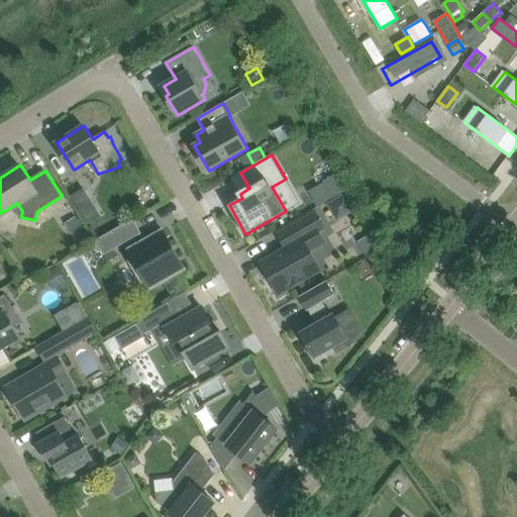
[(333,198),(324,182),(309,191),(318,206),(333,198)]
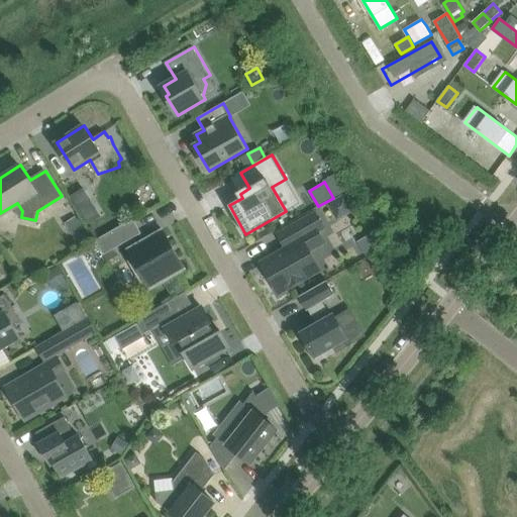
[(80,210),(92,202),(83,188),(71,196),(80,210)]
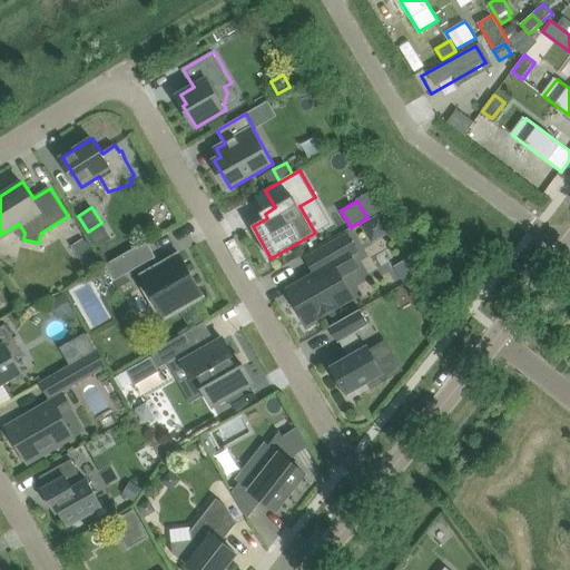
[(392,232),(381,213),(362,224),(372,243),(392,232)]
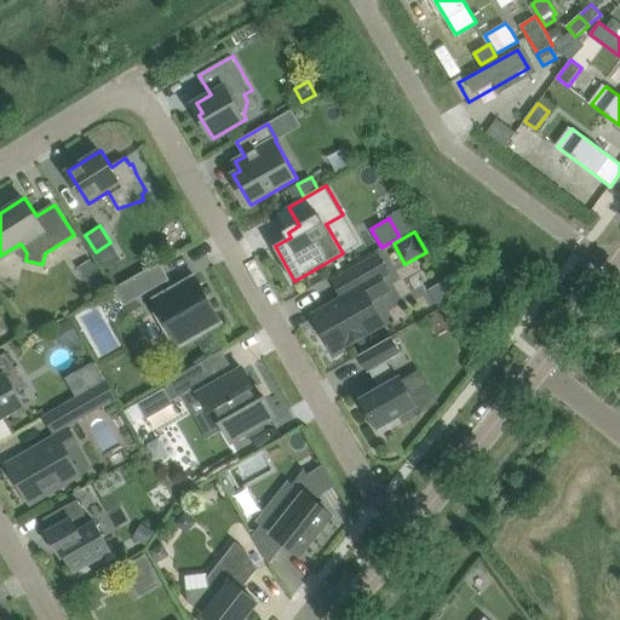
[(344,298),(317,313),(327,329),(323,332),(333,349),(337,348),(339,351),(375,329),(366,311),(371,308),(368,303),(382,296),(385,285),(388,283),(384,277),(390,274),(379,256),(334,281),(344,298)]
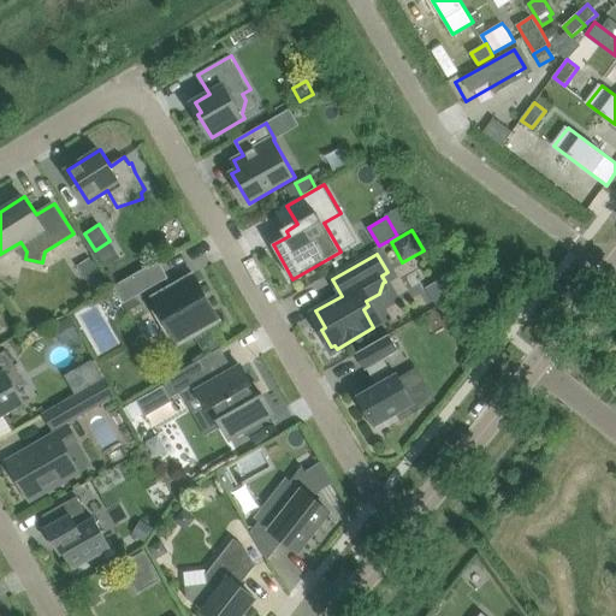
[(90,258),(78,266),(86,277),(98,268),(90,258)]
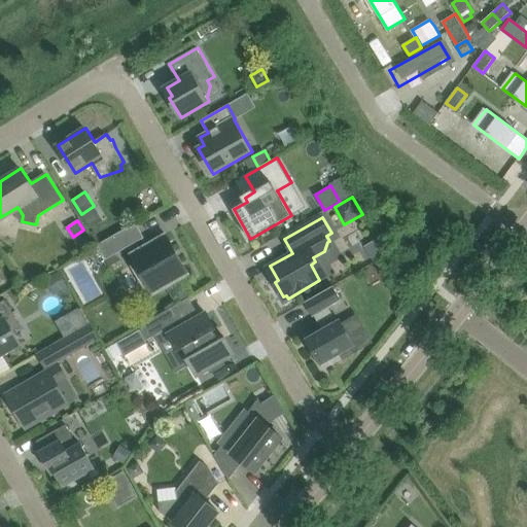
[(137,223),(98,245),(106,260),(145,238),(137,223)]
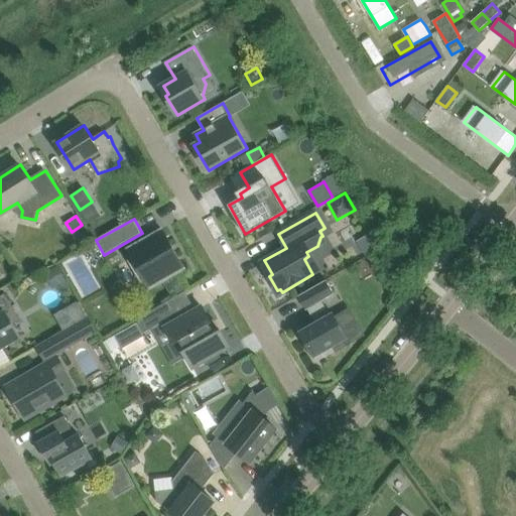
[(129,260),(142,283),(146,280),(151,288),(185,268),(163,230),(129,250),(134,257),(129,260)]
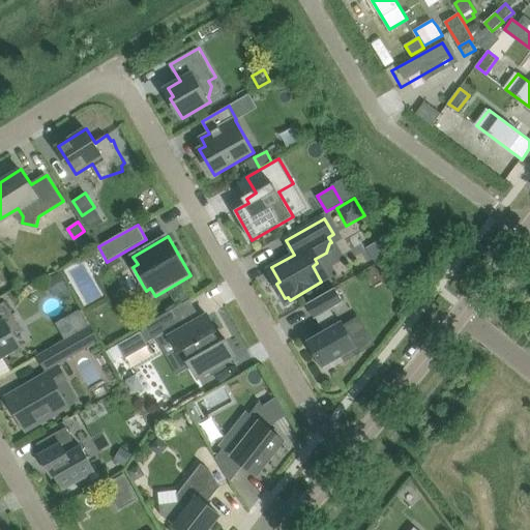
[(54,296),(63,292),(65,296),(70,293),(59,272),(45,281),(54,296)]
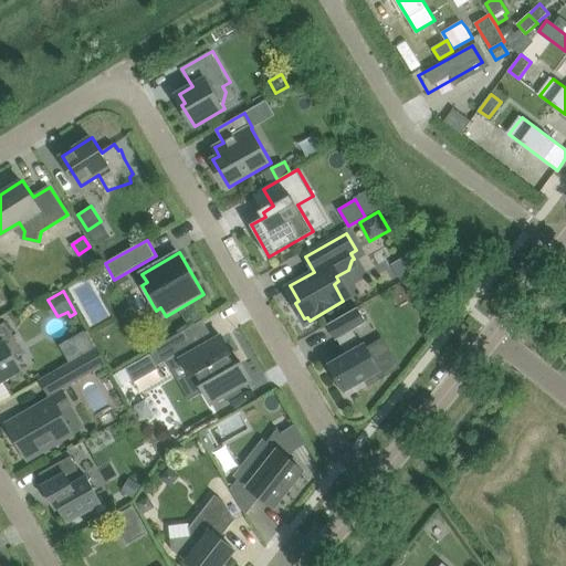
[(359,307),(328,325),(337,341),(338,339),(347,355),(331,365),(336,375),(334,376),(344,392),(346,391),(348,397),(368,386),(365,380),(381,371),(366,344),(363,346),(354,331),(367,323),(359,307)]
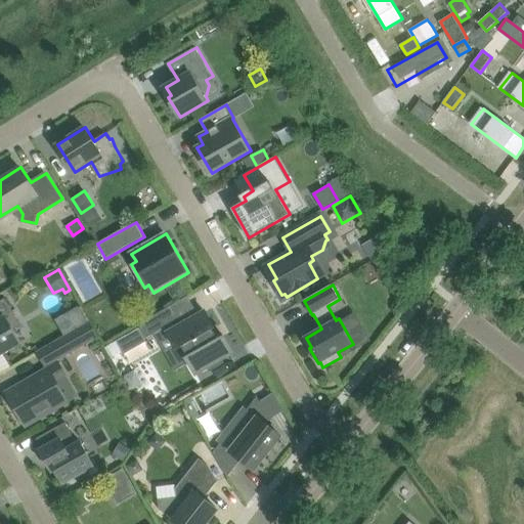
[(0,354),(22,343),(15,334),(16,333),(14,329),(22,324),(6,298),(0,301),(0,354)]
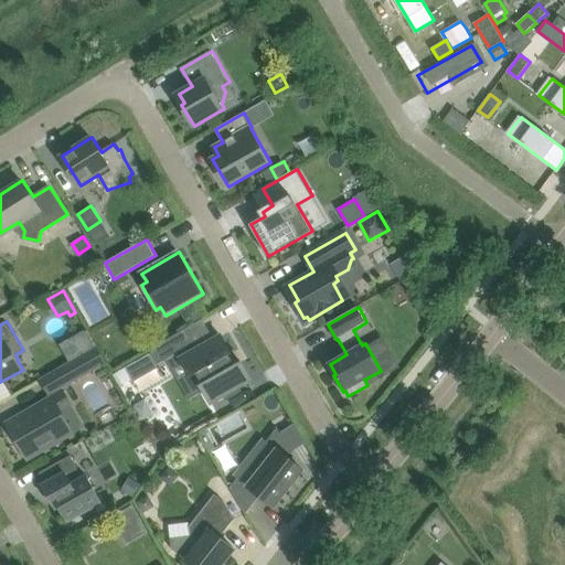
[(179,353),(190,347),(182,332),(170,338),(155,347),(163,362),(168,360),(179,353)]
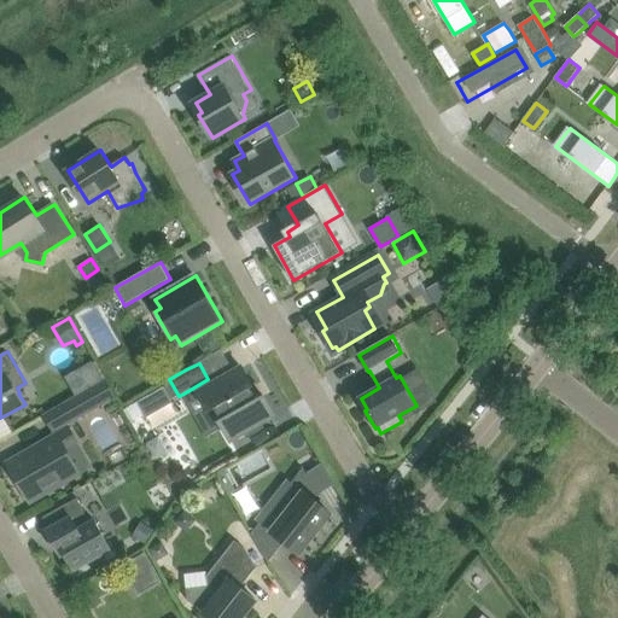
[(199,392),(210,412),(214,409),(232,441),(246,432),(249,436),(264,427),(261,424),(275,415),(266,396),(261,398),(243,367),(199,392)]
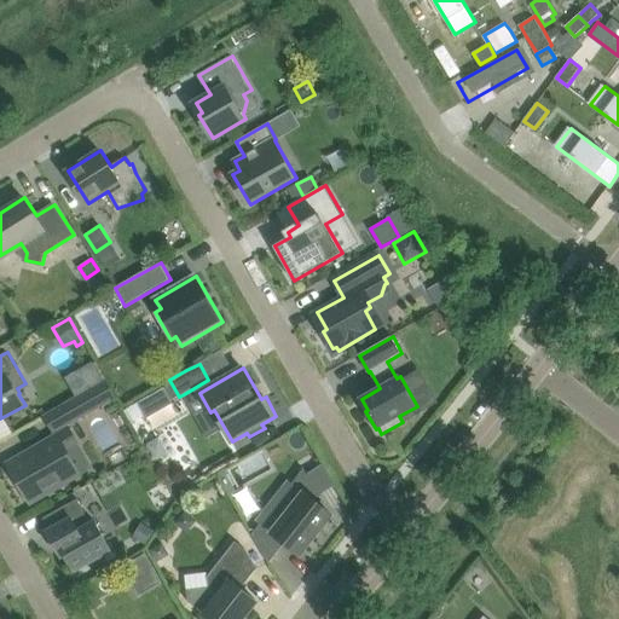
[(108,381),(45,416),(55,433),(117,397),(108,381)]
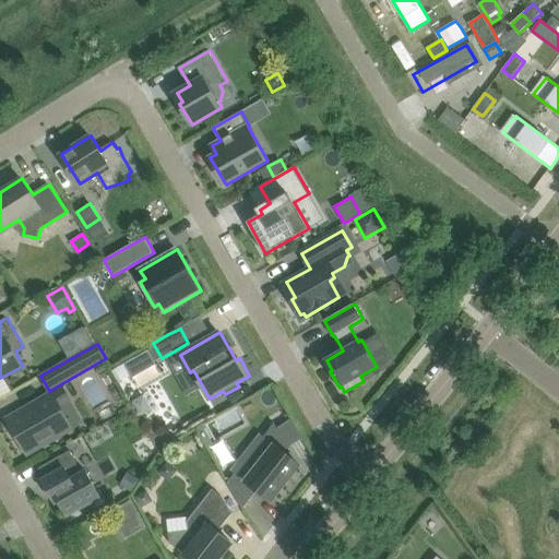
[(60,405),(70,400),(63,388),(54,393),(8,419),(27,453),(73,427),(60,405)]
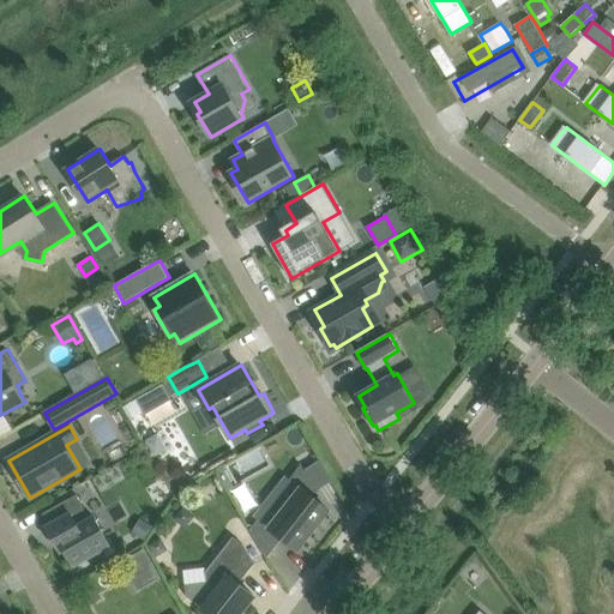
[(259,519),(251,530),(268,559),(283,539),(299,551),(330,511),(313,498),(318,492),(319,492),(302,465),(290,480),(286,476),(256,516),(259,519)]
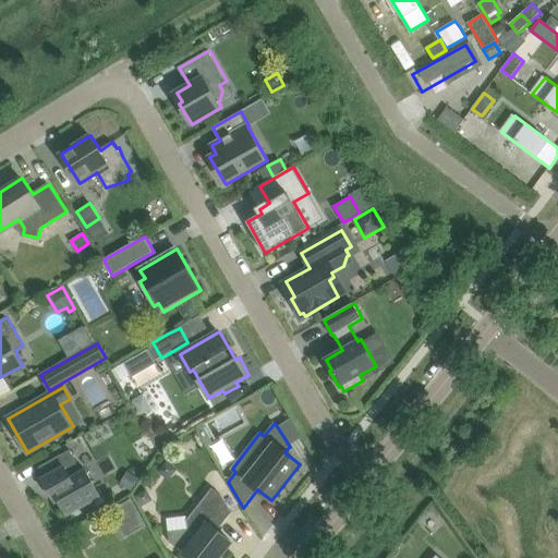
[(214,443),(203,424),(197,427),(208,446),(214,443)]
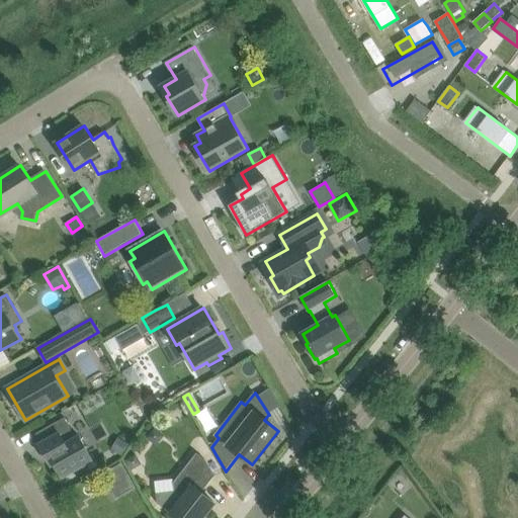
[(80,437),(77,439),(71,430),(73,429),(66,417),(49,427),(54,438),(39,445),(52,465),(55,463),(63,477),(94,459),(80,437)]
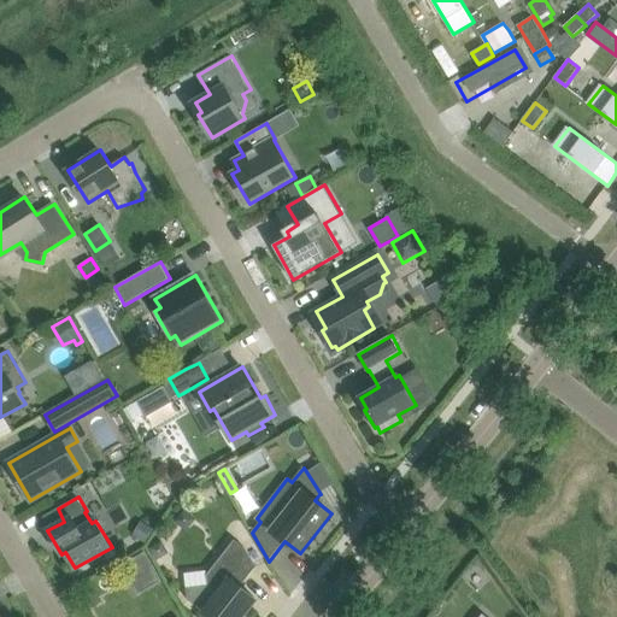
[(142,521),(134,535),(146,542),(154,528),(142,521)]
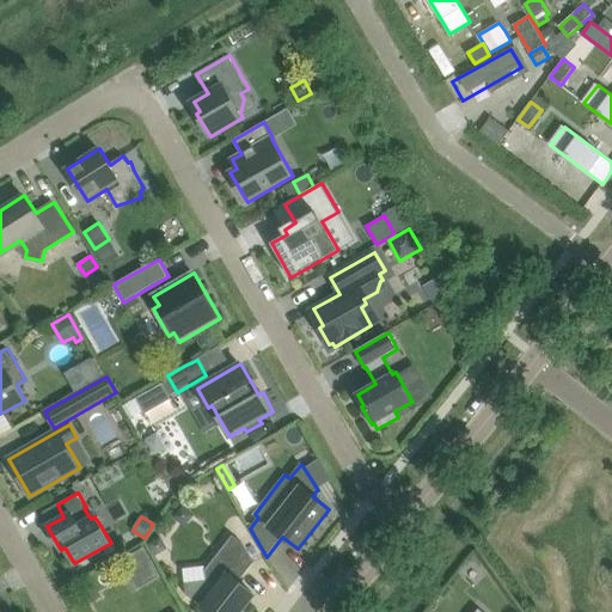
[(187,594),(202,607),(208,611),(242,611),(256,595),(239,582),(255,562),(244,543),(234,536),(206,570),(207,580),(185,582),(187,594)]
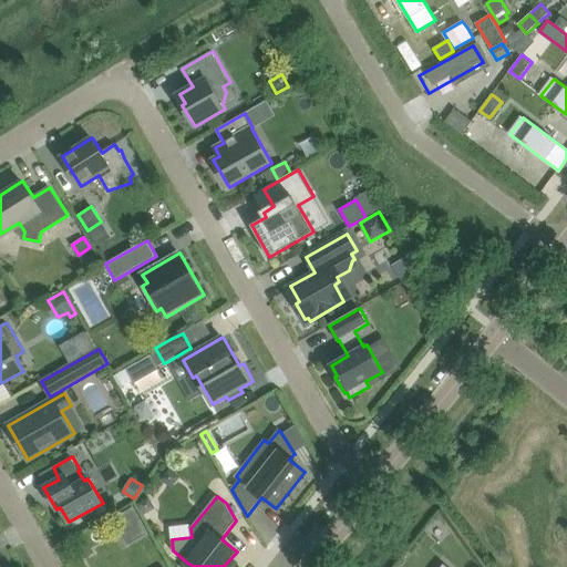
[(148,497),(138,504),(145,513),(154,507),(148,497)]
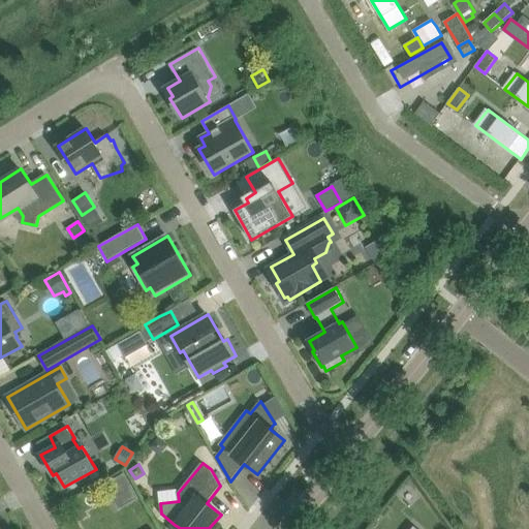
[(105,484),(113,496),(131,485),(124,472),(105,484)]
